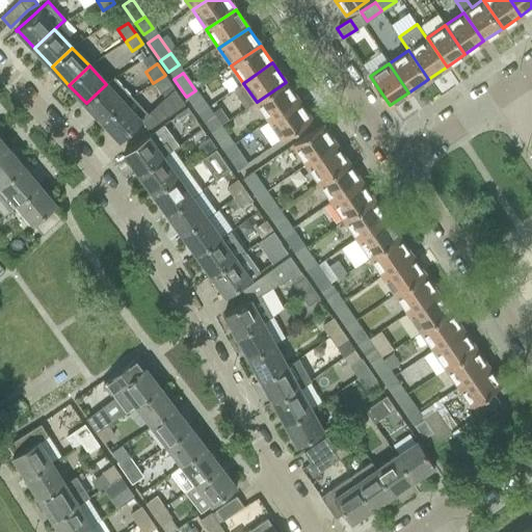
[(156,81),(153,83),(159,90),(160,94),(171,85),(173,85),(165,75),(164,76),(156,81)]
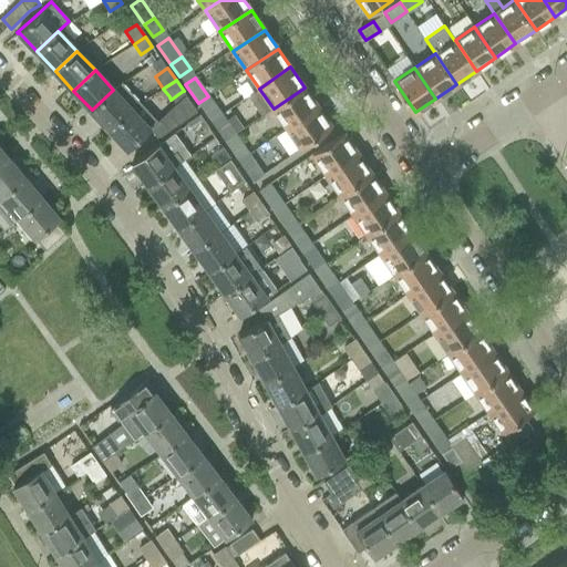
[(113,90),(92,110),(110,130),(132,110),(140,102),(121,82),(113,90)]
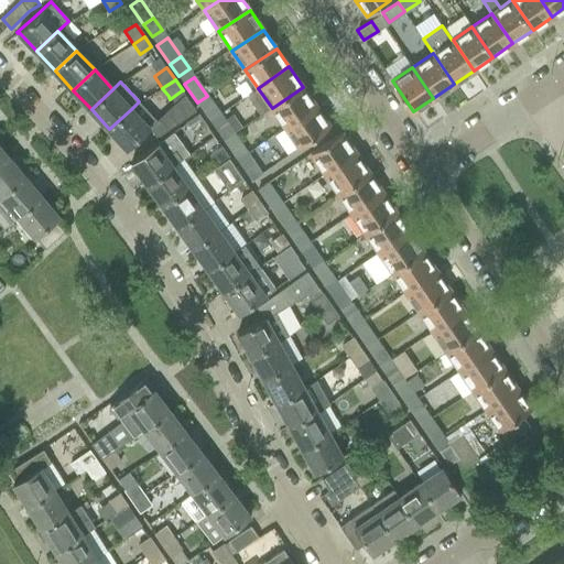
[(272,108),(285,128),(316,107),(303,87),(272,108)]
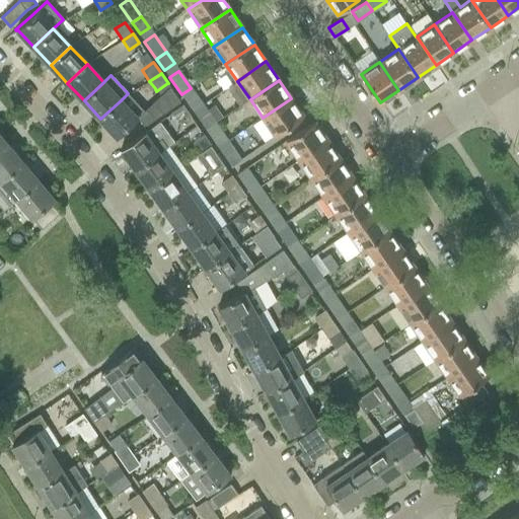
[(169,87),(144,110),(145,112),(153,120),(178,101),(171,89),(170,88),(169,87)]
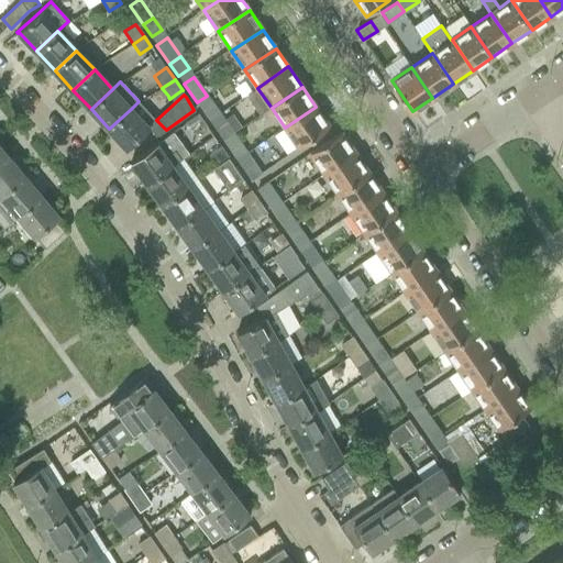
[(207,96),(197,102),(206,114),(216,107),(207,96)]
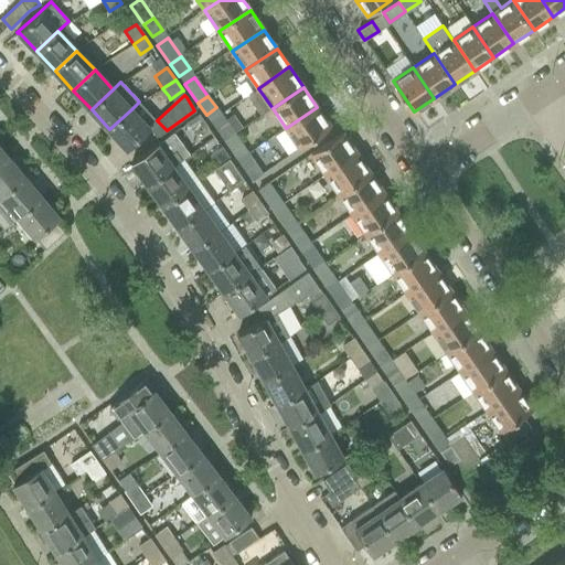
[(317,107),(286,128),(299,148),(330,126),(317,107)]
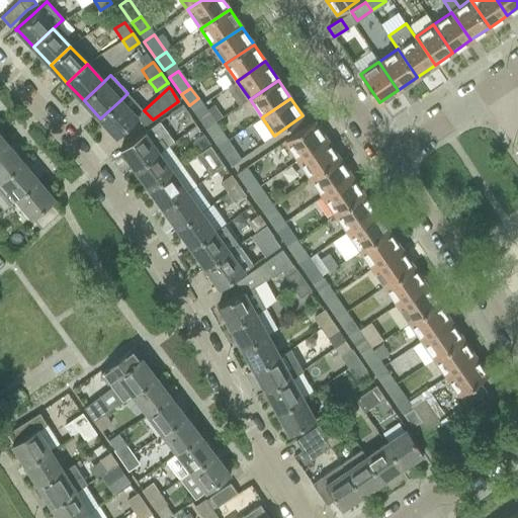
[(120,100),(100,118),(116,136),(115,137),(116,138),(139,117),(138,116),(137,117),(120,100)]
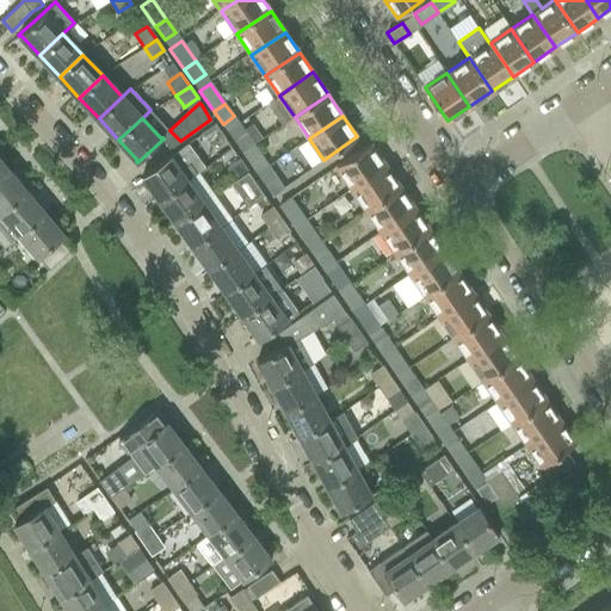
[(203,130),(201,131),(210,146),(214,143),(223,136),(224,136),(215,123),(214,123),(203,130)]
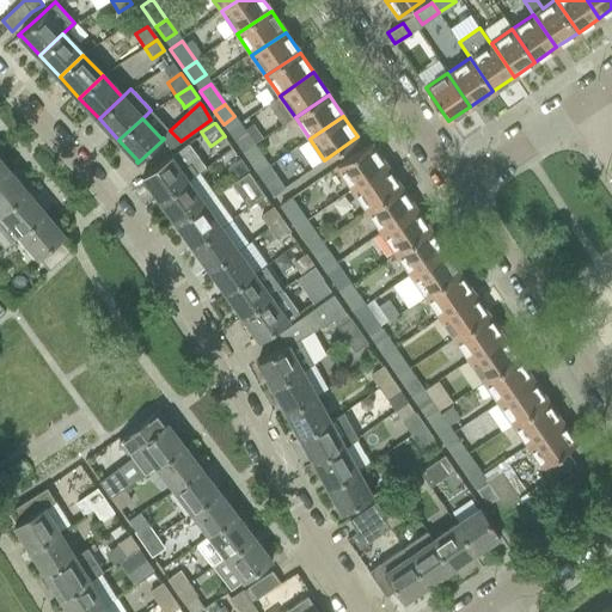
[(244,132),(233,140),(243,153),(254,146),(244,132)]
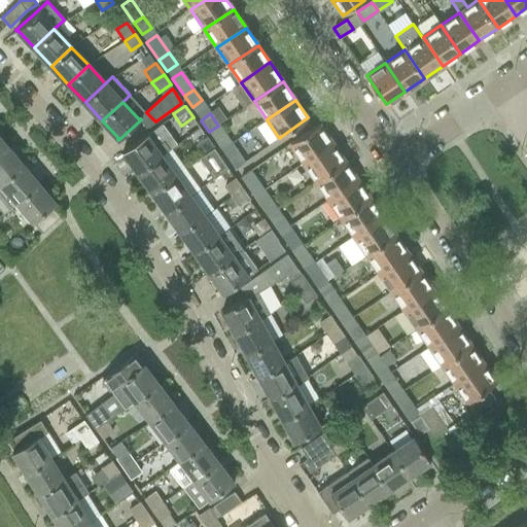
[(289,142),(303,162),(331,142),(319,123),(289,142)]
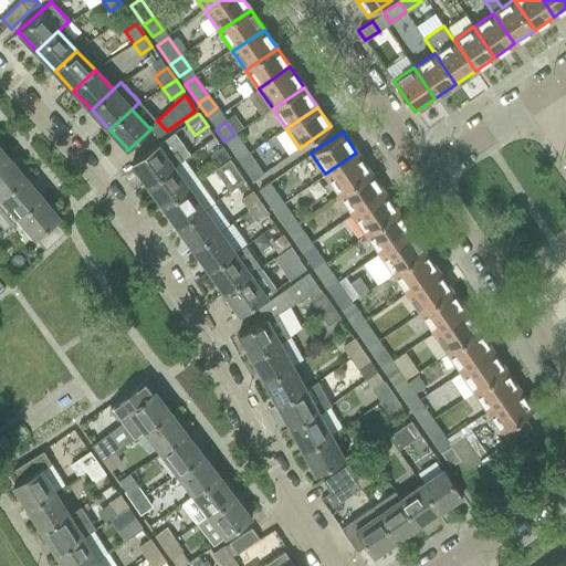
[(234,135),(224,142),(233,154),(243,146),(234,135)]
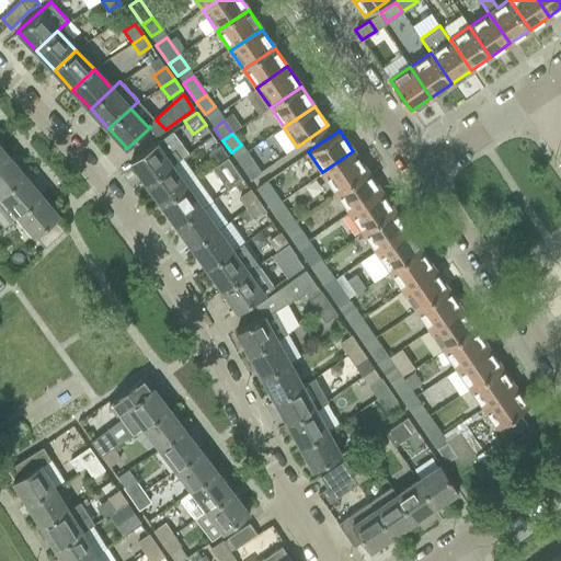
[(132,161),(147,184),(171,167),(181,160),(174,150),(164,157),(156,145),(157,144),(156,142),(129,161),(130,162),(132,161)]
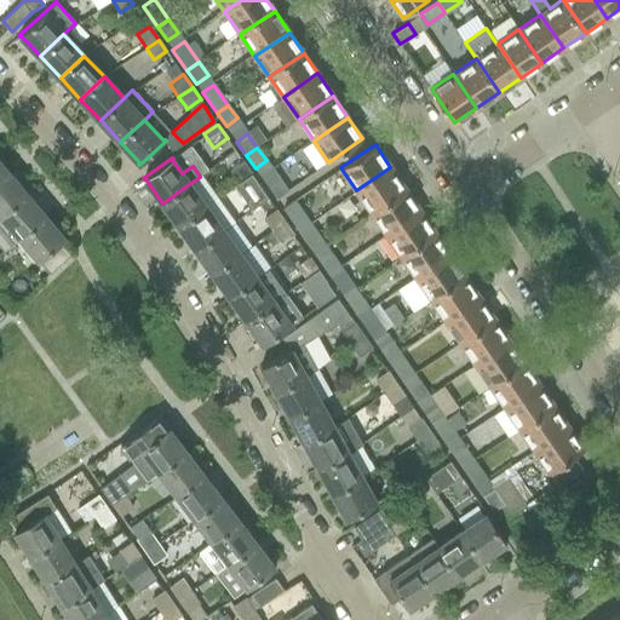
[(252,176),(242,161),(230,170),(240,184),(252,176)]
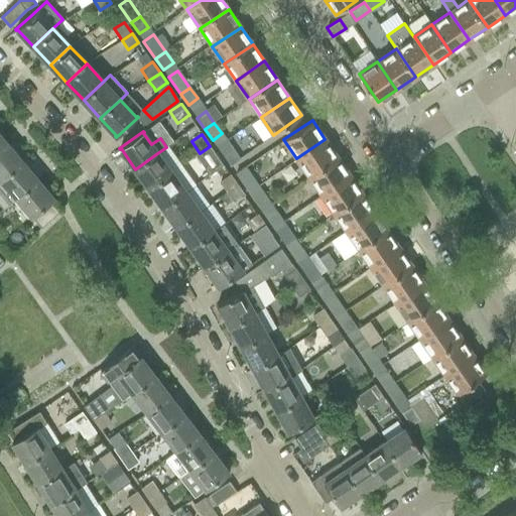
[(296,158),(308,176),(338,157),(325,139),(296,158)]
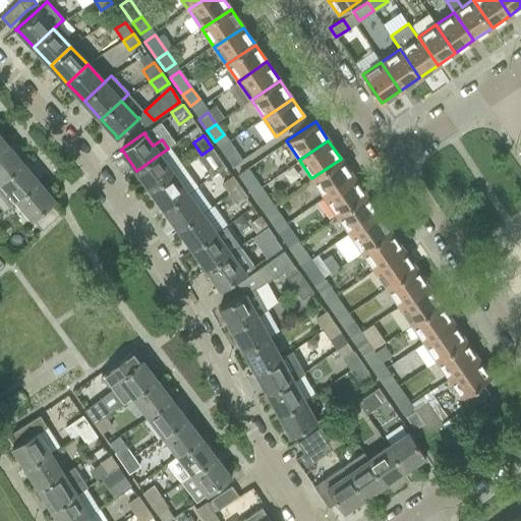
[(0,149),(0,178),(1,180),(22,162),(6,143),(0,149)]
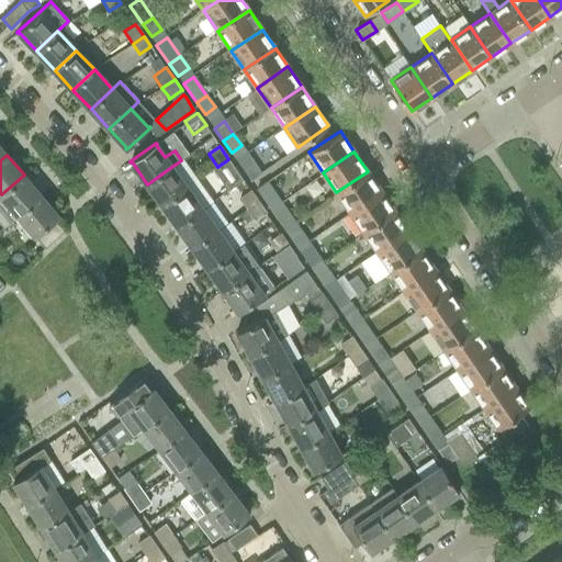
[(237,161),(250,181),(261,173),(248,155),(237,161)]
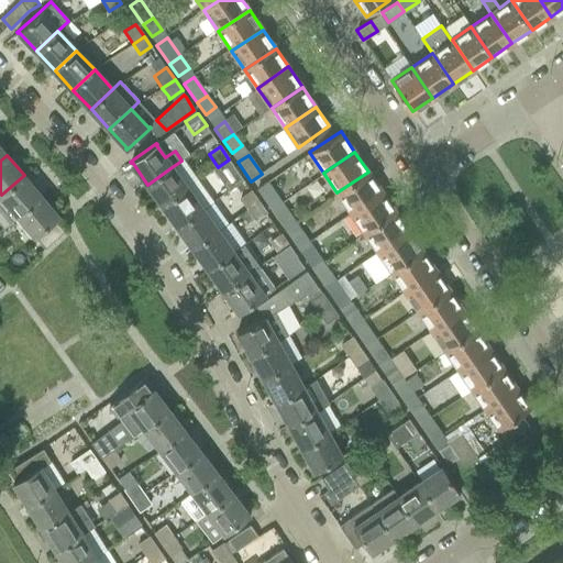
[(243,179),(229,159),(218,167),(214,169),(229,189),(243,179)]
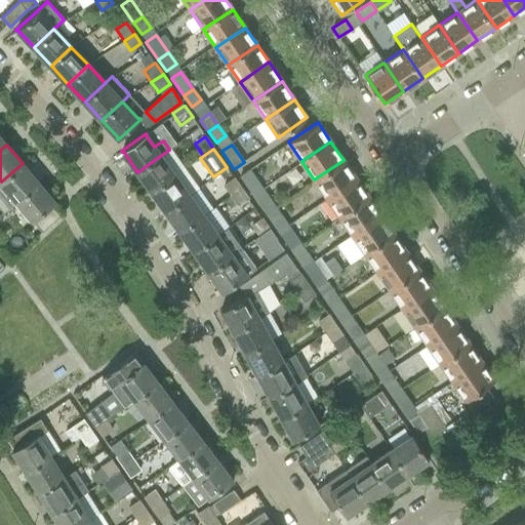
[(137,172),(152,193),(174,176),(160,156),(137,172)]
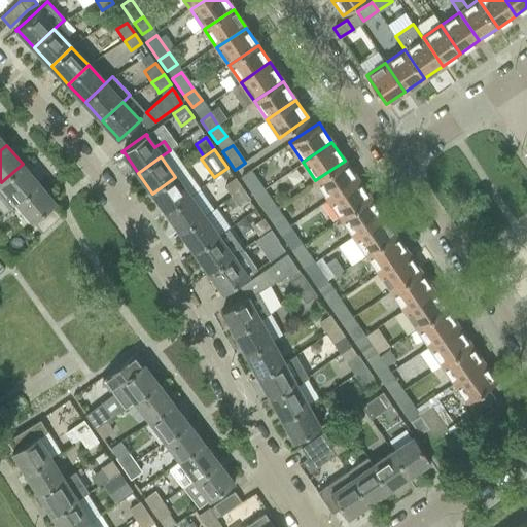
[(315,180),(328,199),(357,179),(345,161),(315,180)]
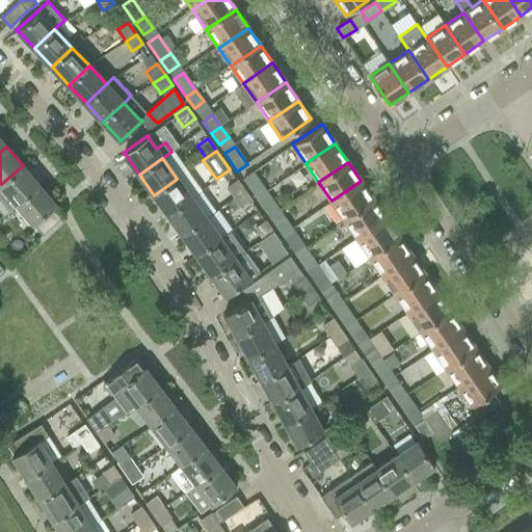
[(0,202),(9,193),(18,203),(38,185),(23,165),(1,184),(0,184),(0,202)]
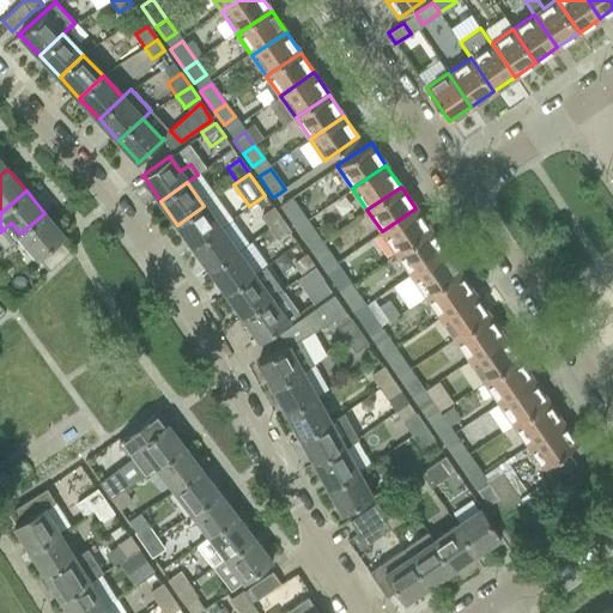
[(292,199),(280,207),(290,220),(302,212),(292,199)]
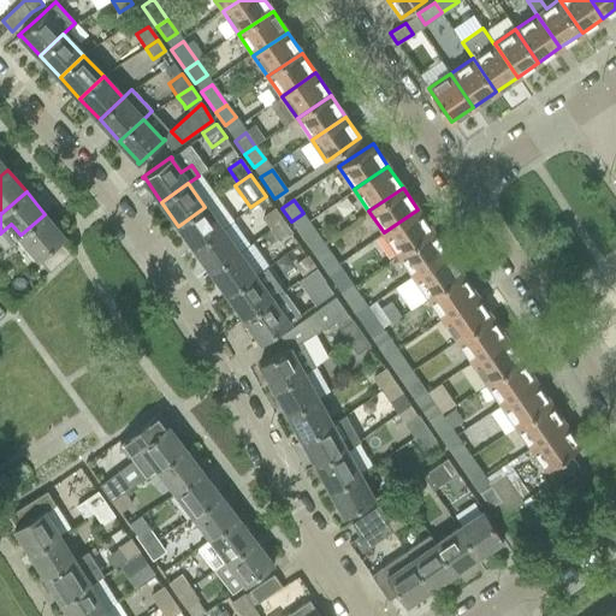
[(178,226),(195,249),(221,230),(205,207),(178,226)]
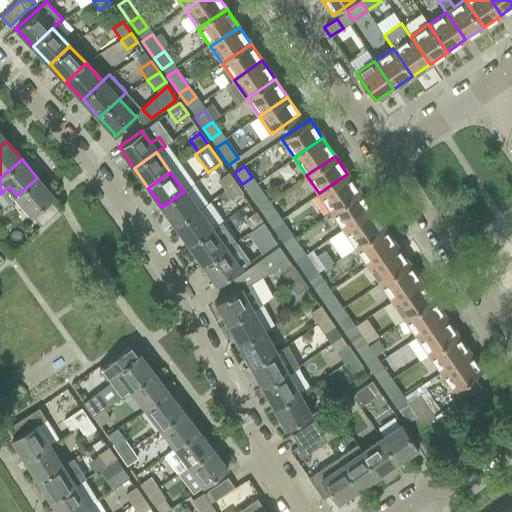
[(217,179),(225,191),(234,185),(226,173),(217,179)]
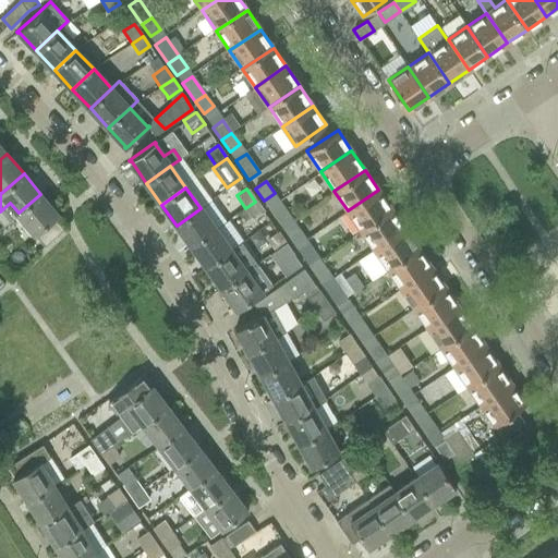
[(348,210),(360,229),(391,208),(378,190),(348,210)]
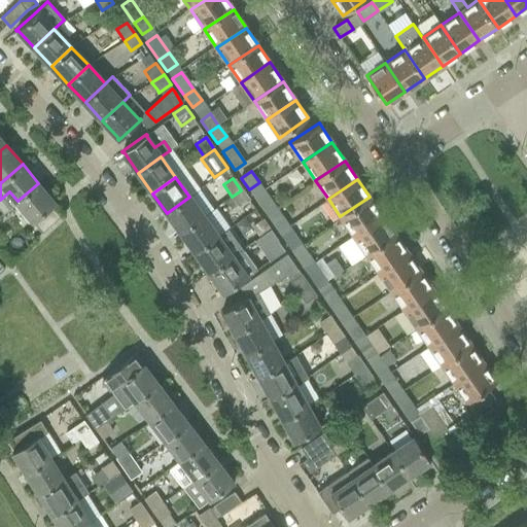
[(38,183),(18,201),(33,219),(32,220),(33,221),(34,220),(42,231),(41,232),(42,232),(62,215),(61,214),(60,214),(51,205),(56,202),(56,201),(55,202),(38,183)]
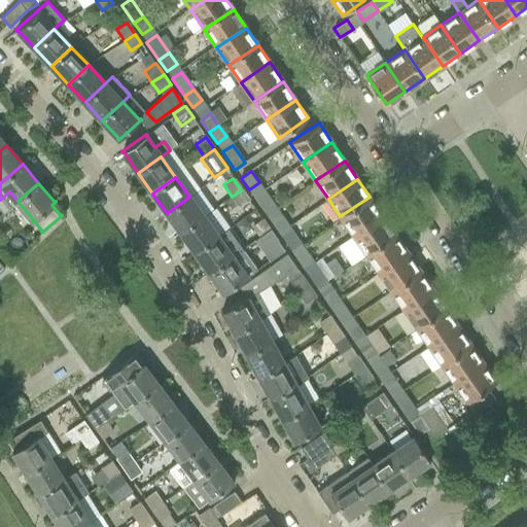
[(241,190),(232,197),(239,206),(248,200),(241,190)]
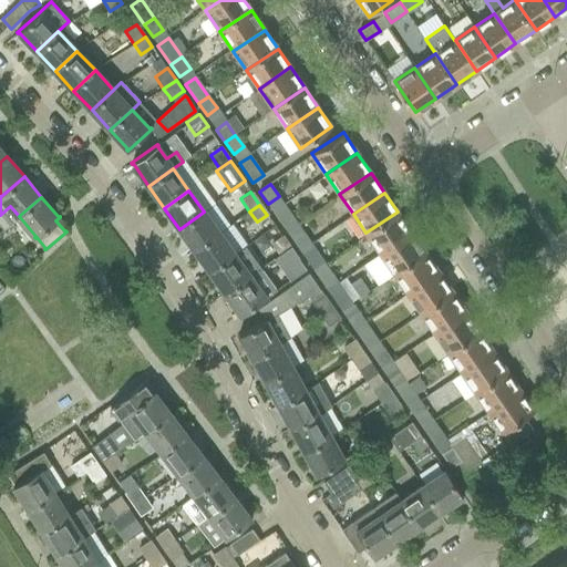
[(277,217),(286,230),(297,223),(288,210),(277,217)]
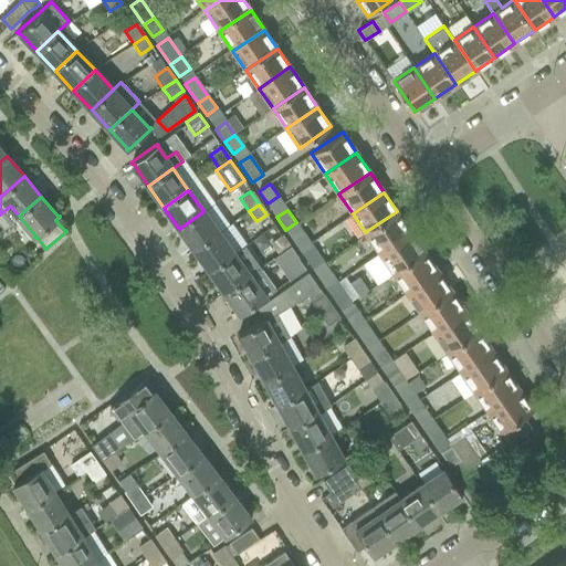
[(179,229),(195,251),(219,233),(203,211),(179,229)]
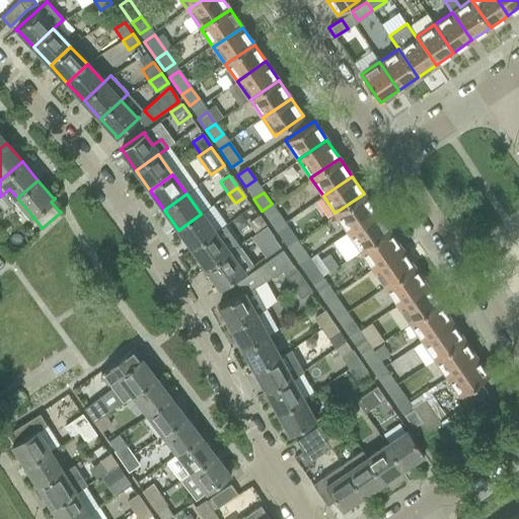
[(335,213),(348,231),(376,212),(364,194),(335,213)]
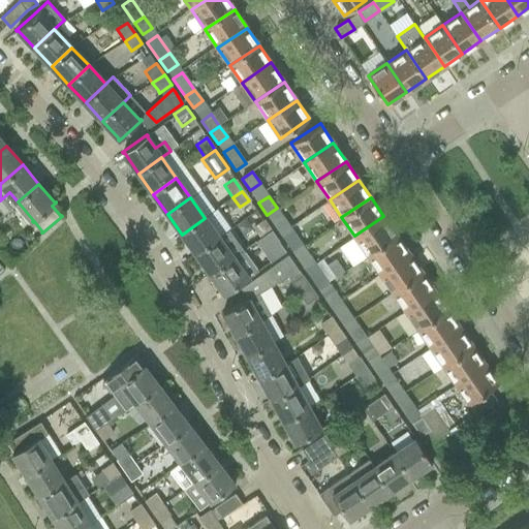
[(277,208),(267,215),(276,228),(286,221),(277,208)]
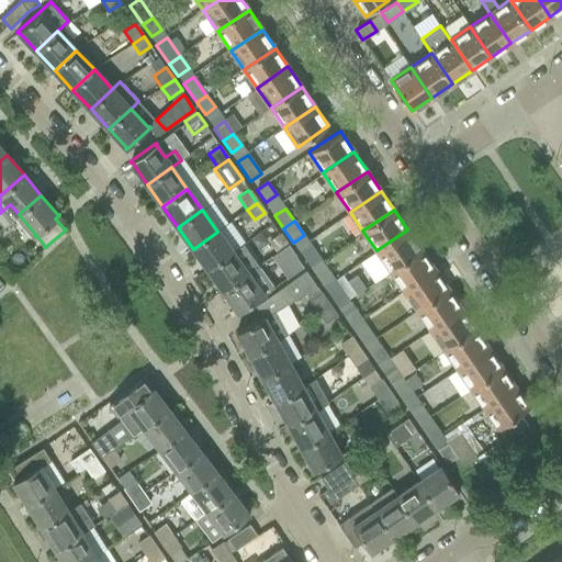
[(377,250),(390,270),(420,249),(407,229),(377,250)]
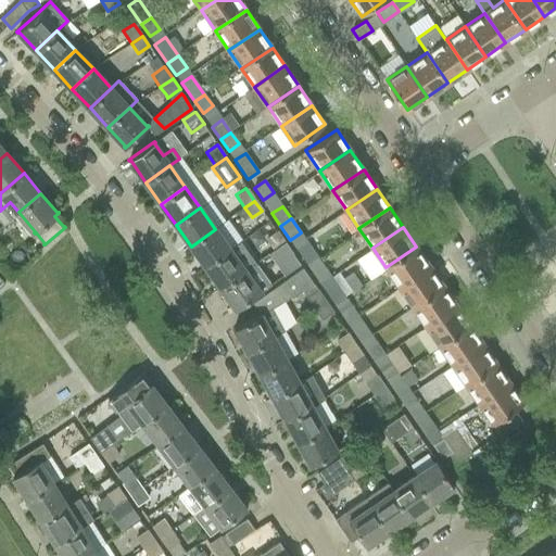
[(191,247),(206,267),(230,250),(215,229),(191,247)]
